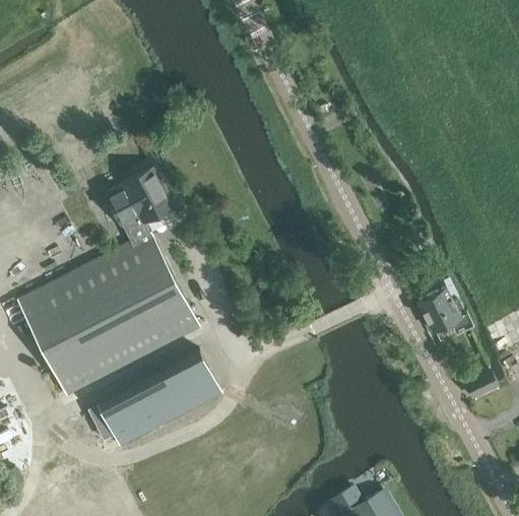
[(174,207),(152,167),(122,183),(123,186),(105,195),(121,226),(130,244),(149,235),(143,223),(174,207)]
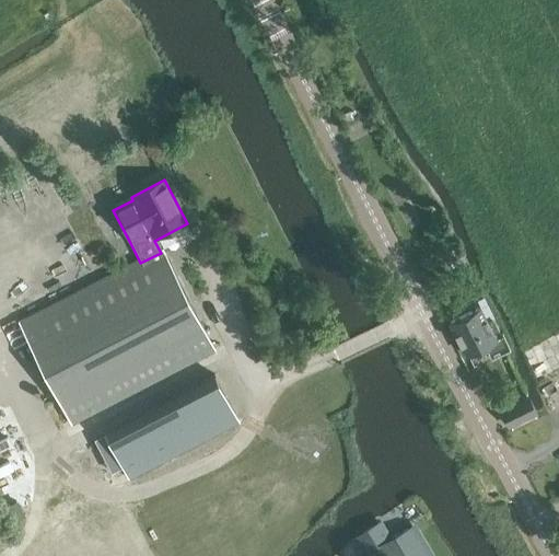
[(66,203),(72,213),(88,206),(86,205),(81,194),(66,203)]
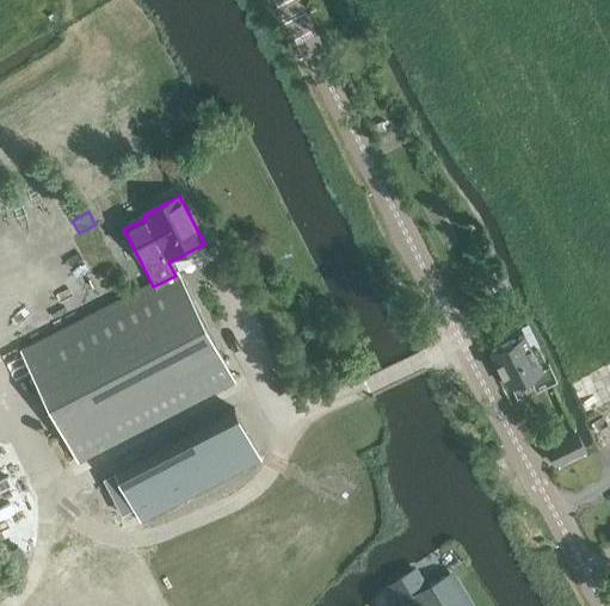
[(176,274),(176,276),(130,298),(108,310),(19,356),(76,465),(233,385),(176,274)]
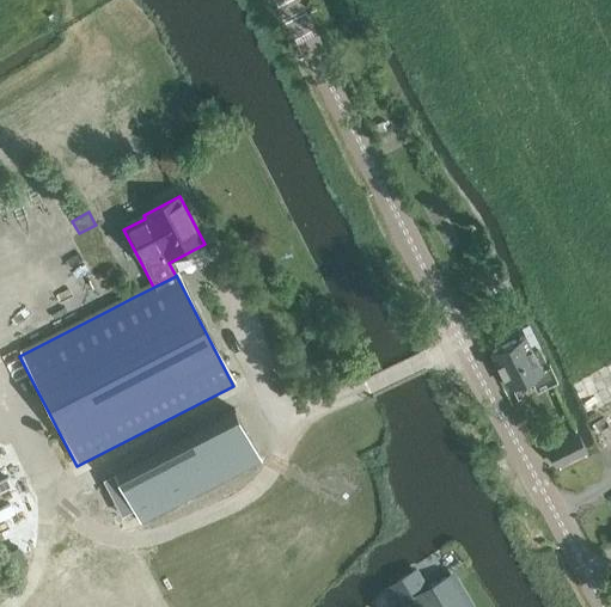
[(508,391),(529,380),(536,393),(551,385),(543,371),(547,369),(537,353),(524,341),(524,339),(490,356),(508,391)]
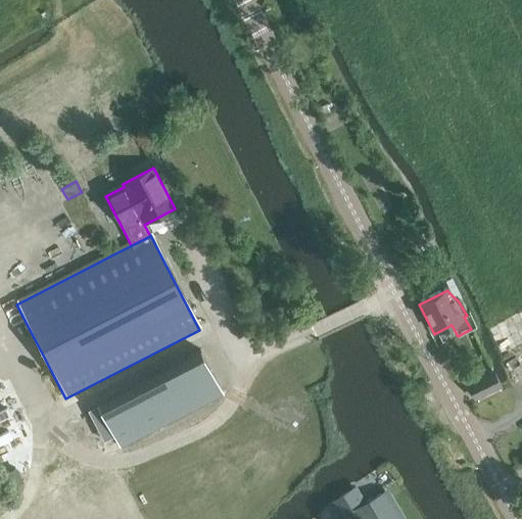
[(96,407),(119,450),(221,397),(198,355),(96,407)]
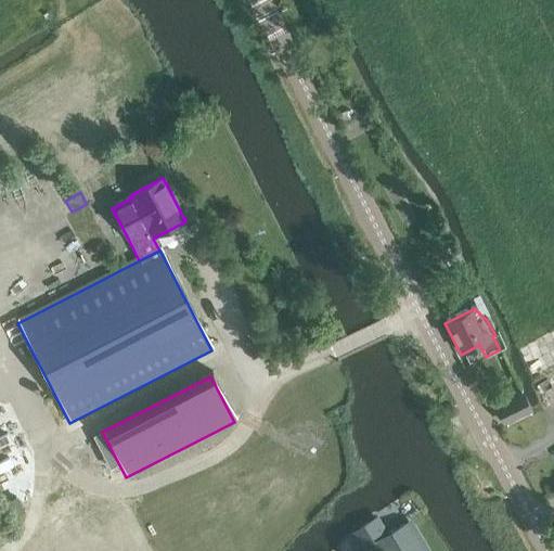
[(494,409),(504,426),(530,413),(520,395),(494,409)]
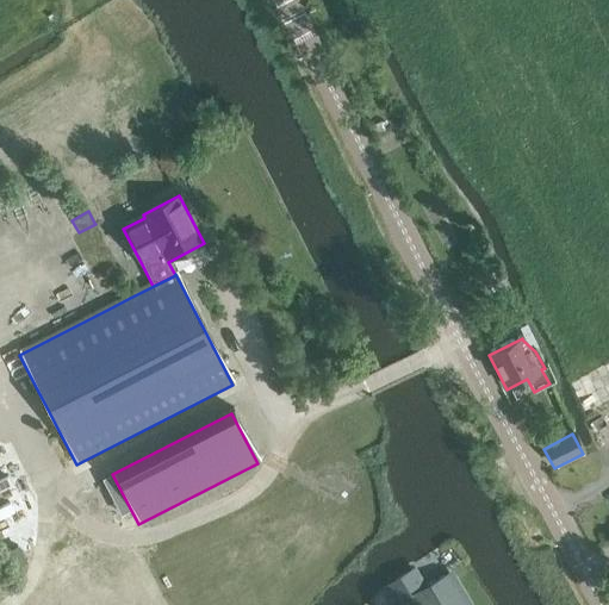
[(391,584),(389,586),(399,604),(408,604),(411,602),(406,593),(422,585),(414,571),(391,584)]
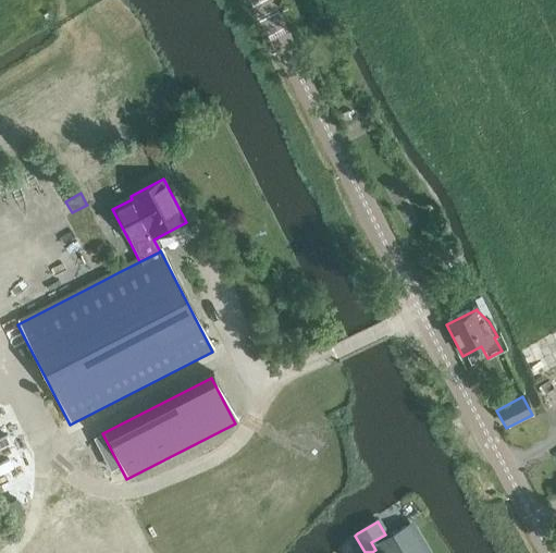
[(407,528),(378,545),(382,552),(420,552),(407,528)]
